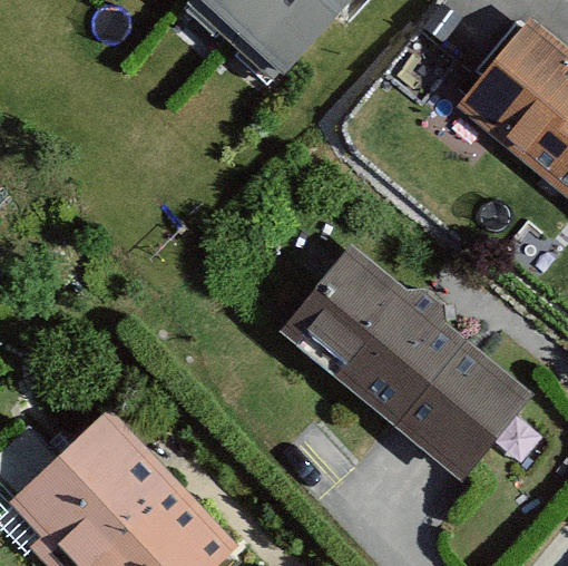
[(195,0),(184,13),(275,95),(360,0),(195,0)]
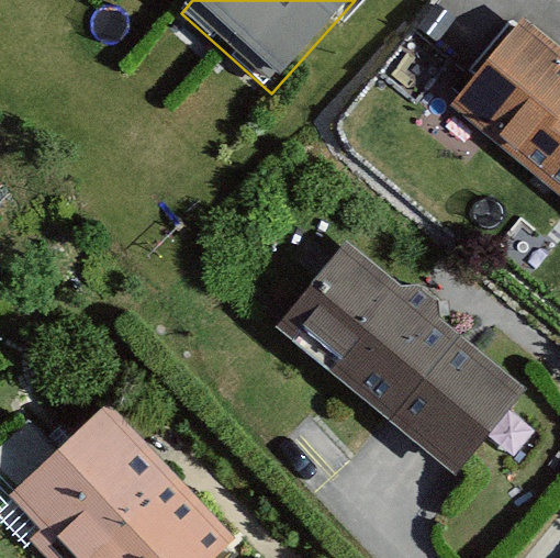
[(559,45),(524,17),(447,111),(532,181),(559,146),(559,45)]
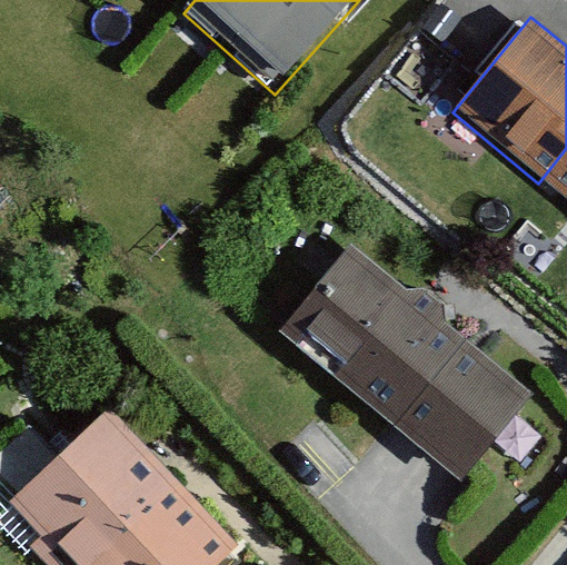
[(566,148),(538,184),(566,206),(566,148)]
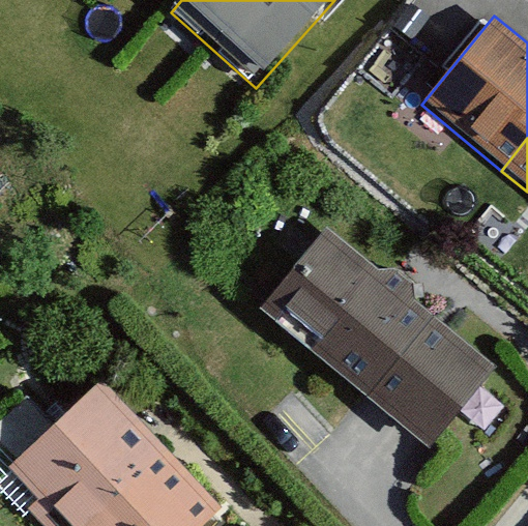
[(496,367),(327,226),(259,308),(428,448),(496,367)]
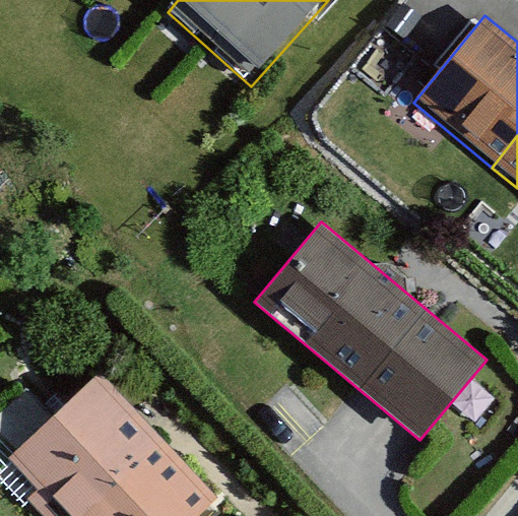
[(196,515),(217,497),(100,371),(7,456),(63,515),(196,515)]
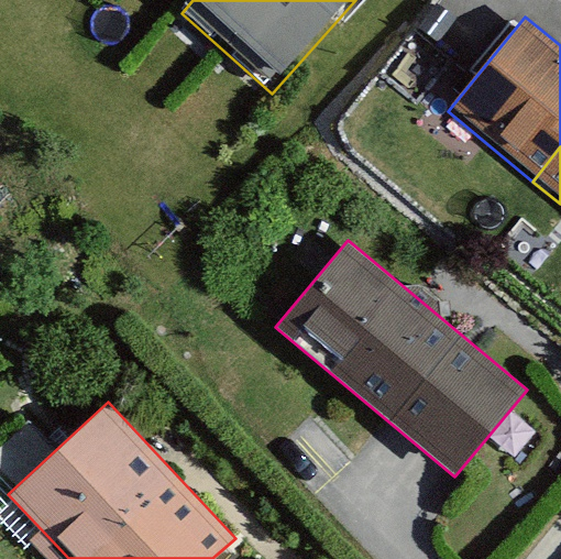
All buildings are outlined.
